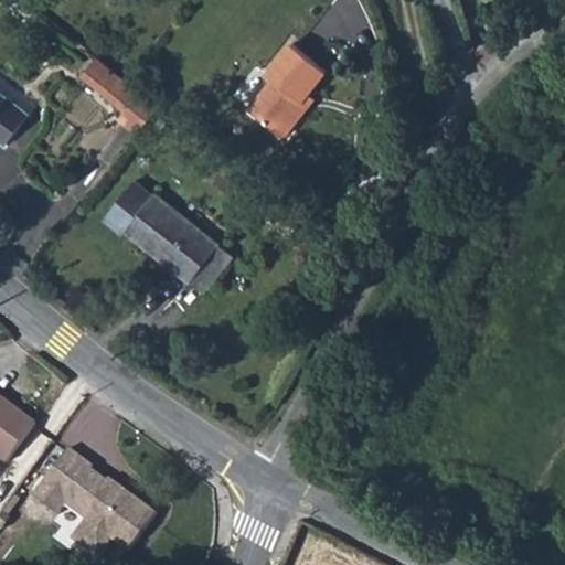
[(302,102),(327,71),(292,44),(268,75),(274,80),(252,108),(285,136),(309,106),(302,102)]
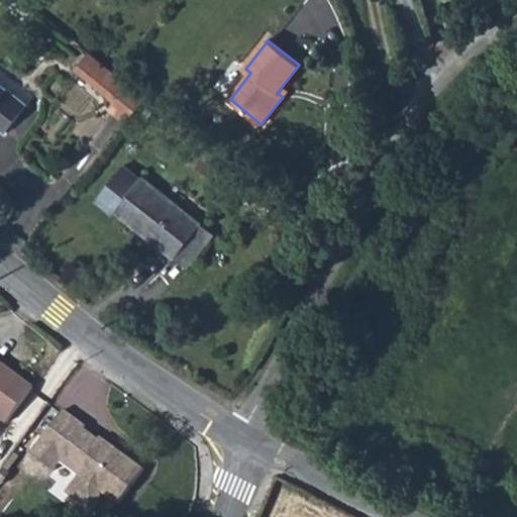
[(77,69),(92,81),(105,65),(91,53),(77,69)]
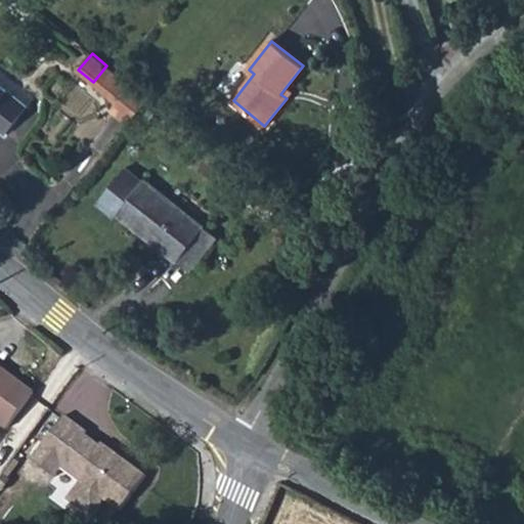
[(112,110),(129,123),(148,98),(117,74),(106,66),(93,82),(118,101),(112,110)]
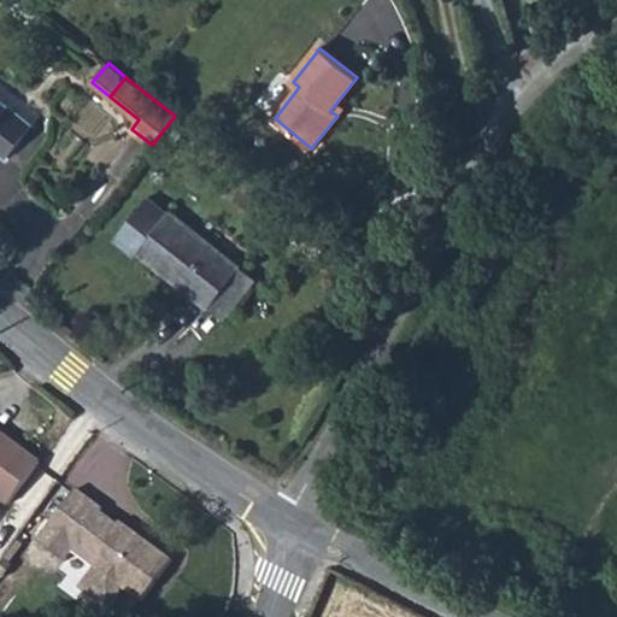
[(33,124),(0,97),(0,151),(7,157),(33,124)]
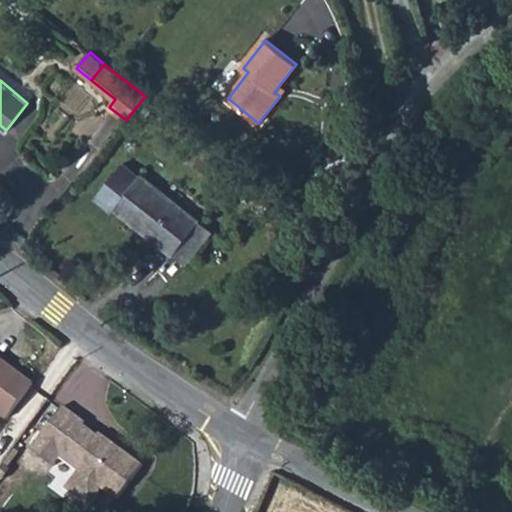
[(200,221),(141,175),(114,209),(174,255),(175,253),(199,222),(200,221)]
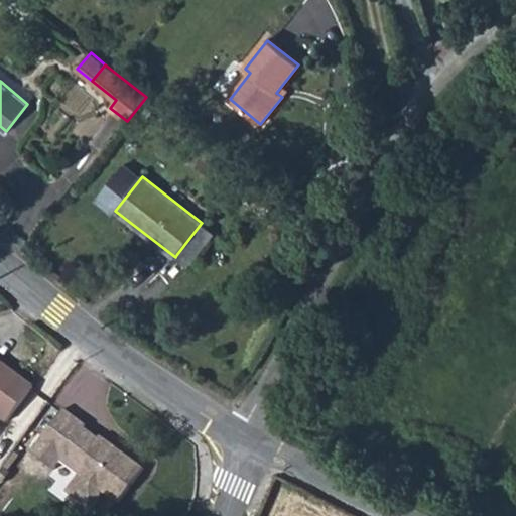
[(188,265),(214,234),(201,224),(176,255),(188,265)]
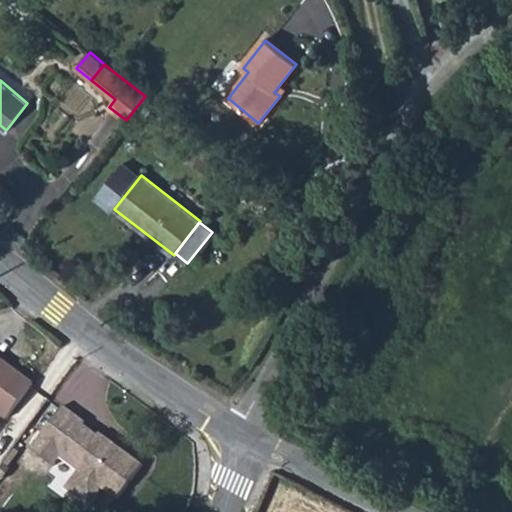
[(0,412),(9,419),(35,384),(0,358),(0,412)]
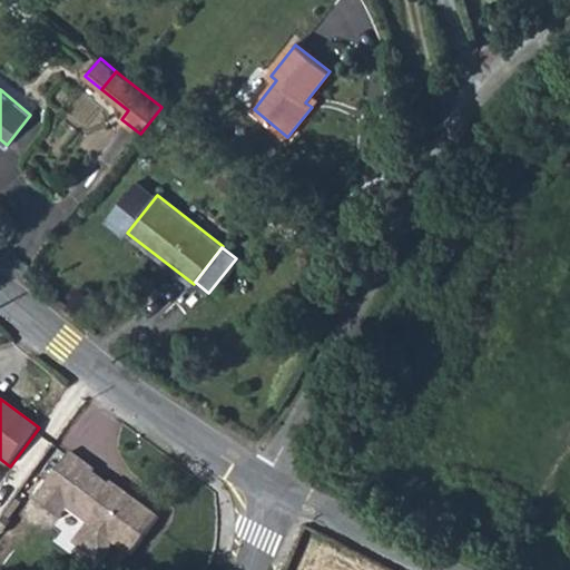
[(160,519),(128,494),(127,498),(95,474),(97,472),(71,452),(35,502),(60,520),(68,510),(133,557),(160,519)]
